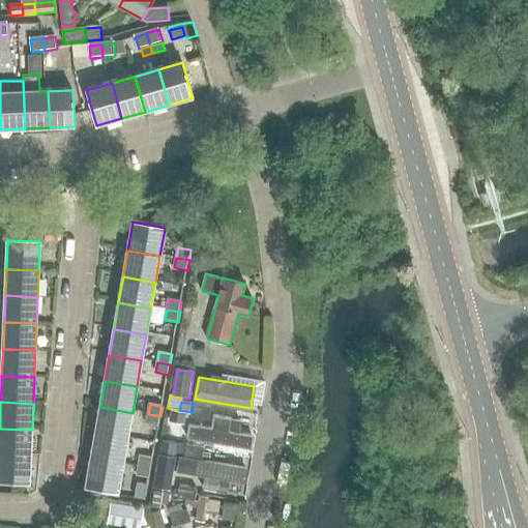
[(211,408),(195,405),(193,416),(209,419),(211,408)]
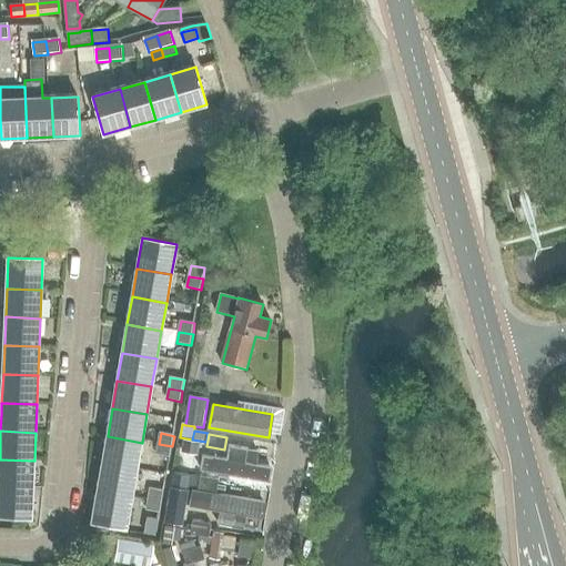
[(108,436),(102,464),(137,471),(142,443),(108,436)]
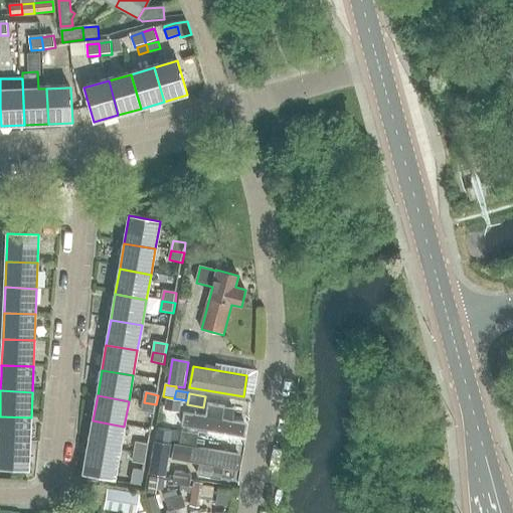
[(167,399),(166,409),(179,411),(181,401),(167,399)]
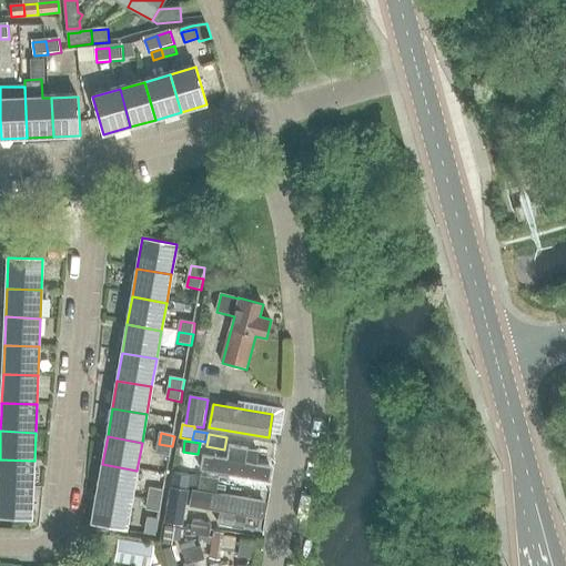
[(159,444),(157,454),(171,457),(172,446),(159,444)]
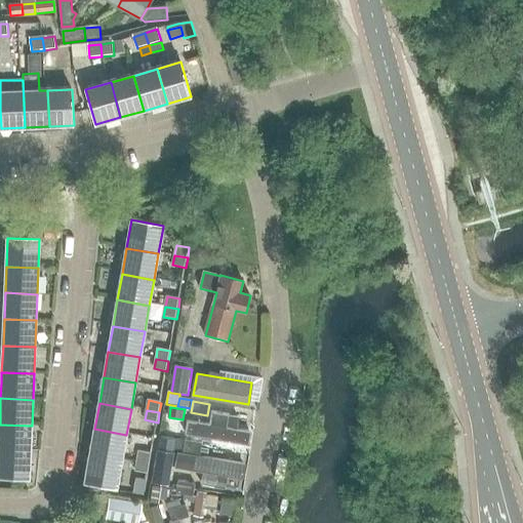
[(187,418),(185,435),(248,445),(250,430),(227,426),(228,413),(212,411),(210,421),(187,418)]
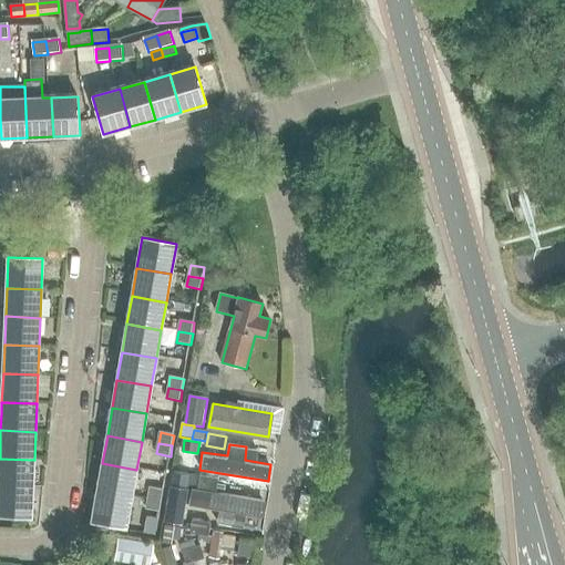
[(0,459),(0,486),(33,489),(34,460),(0,459)]
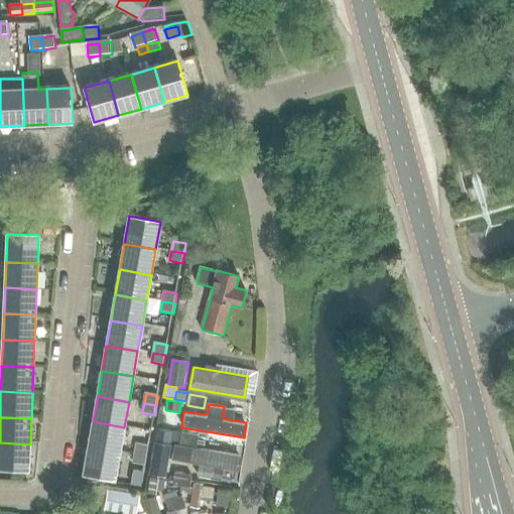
[(93,421),(89,447),(120,453),(124,427),(93,421)]
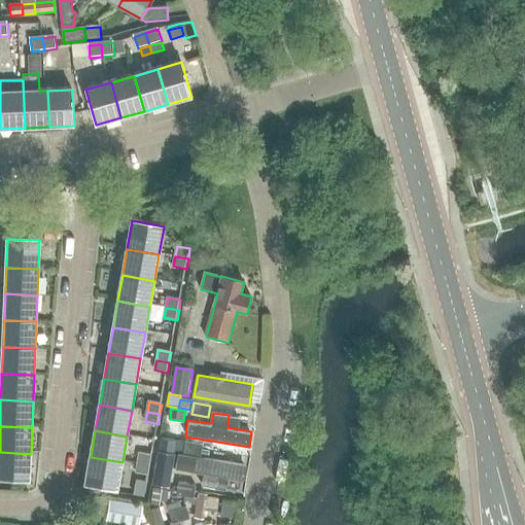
[(162,439),(160,450),(174,452),(176,441),(162,439)]
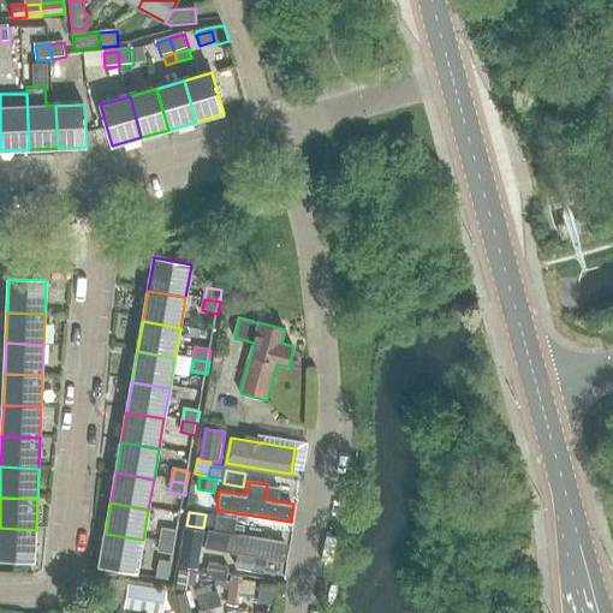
[(206,515),(203,528),(216,529),(218,517),(206,515)]
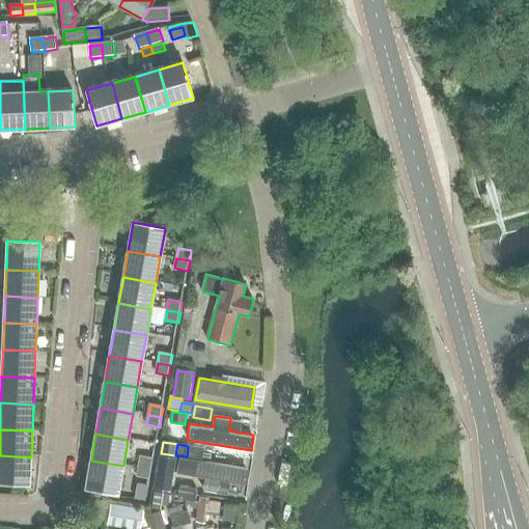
[(204,448),(188,446),(187,456),(186,458),(202,462),(204,448)]
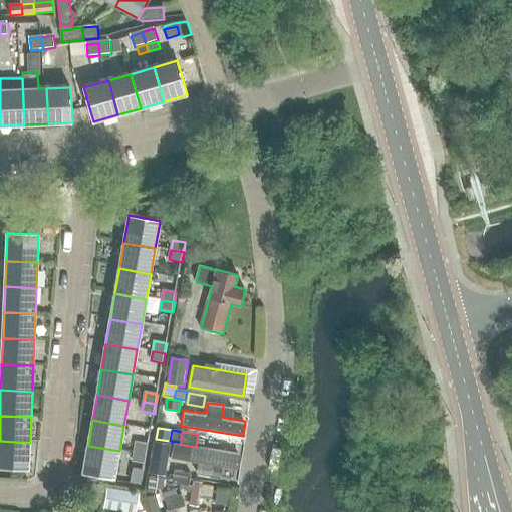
[(0,468),(29,469),(30,443),(0,441),(0,468)]
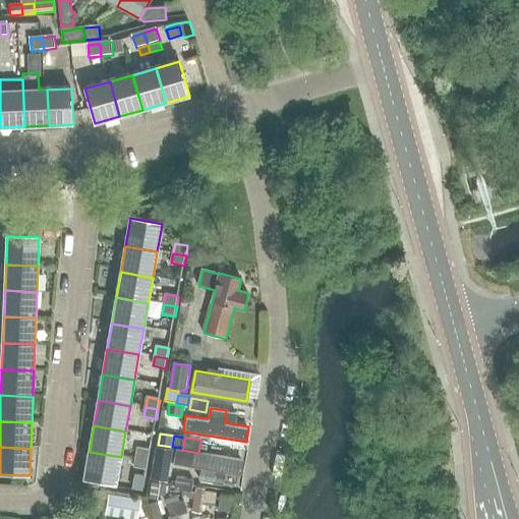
[(157,447),(152,479),(164,481),(168,457),(169,457),(170,449),(157,447)]
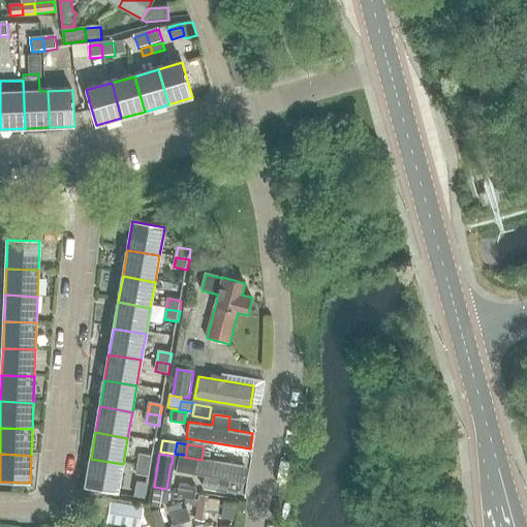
[(141,456),(138,465),(151,468),(153,458),(141,456)]
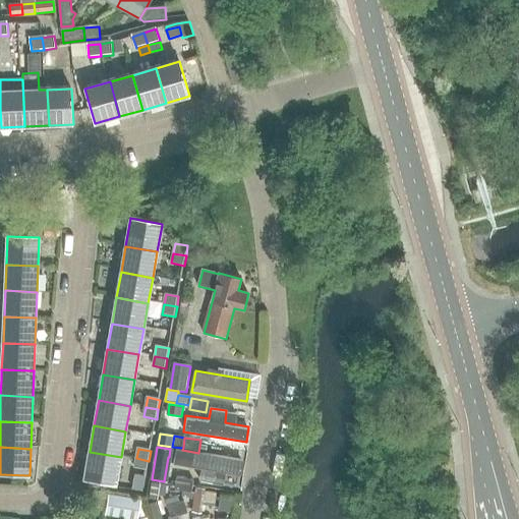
[(175,449),(173,463),(200,468),(198,480),(223,484),(225,472),(240,474),(243,461),(175,449)]
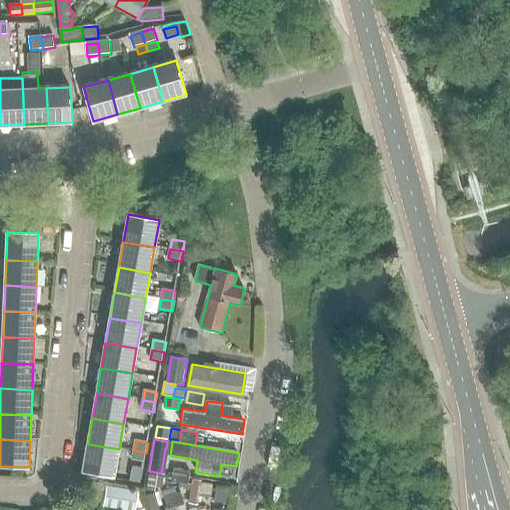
[(88,444),(83,471),(114,477),(119,449),(88,444)]
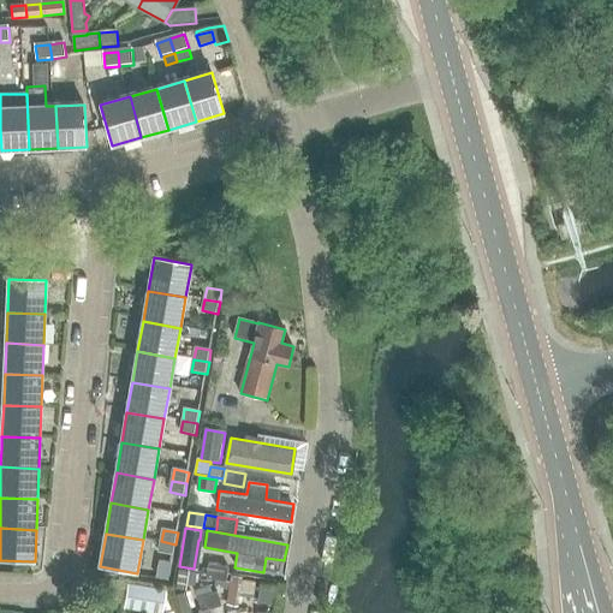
[(161,541),(159,553),(173,555),(176,545),(161,541)]
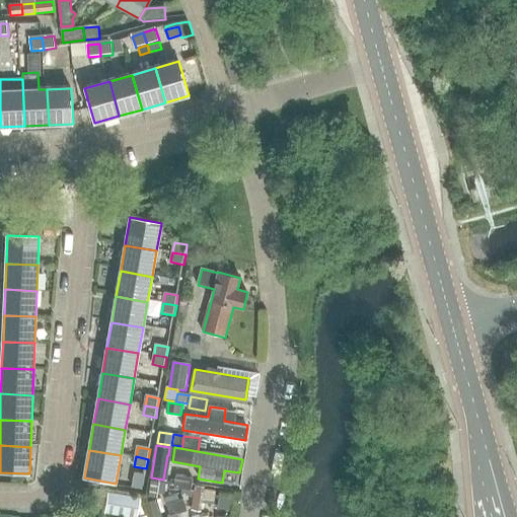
[(135,474),(133,489),(142,490),(144,475),(135,474)]
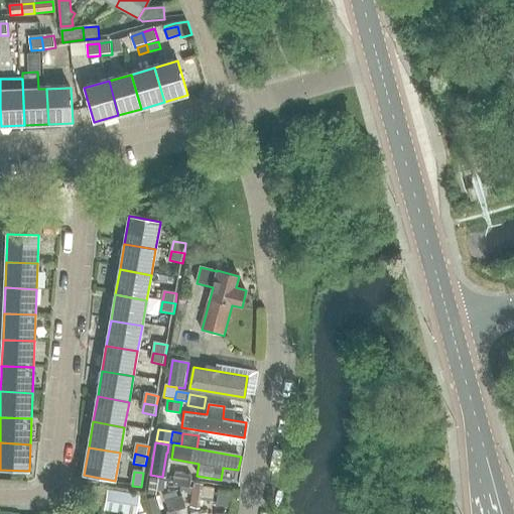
[(193,477),(175,474),(173,485),(190,488),(193,477)]
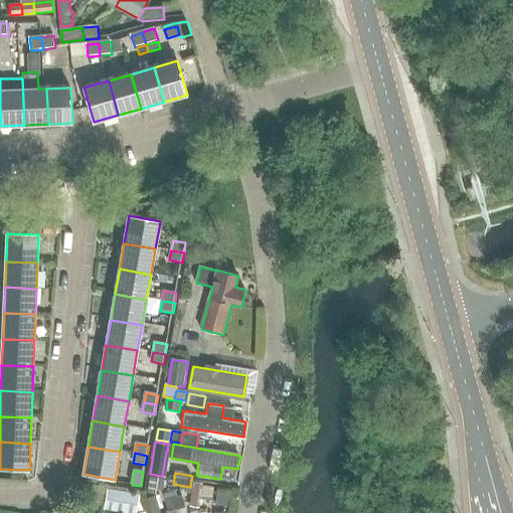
[(152,478),(149,494),(157,495),(158,490),(164,491),(166,480),(152,478)]
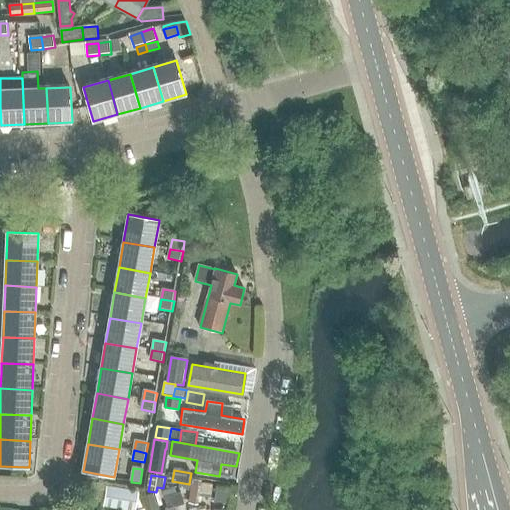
[(194,481),(190,504),(199,505),(201,494),(212,496),(214,486),(203,484),(203,482),(194,481)]
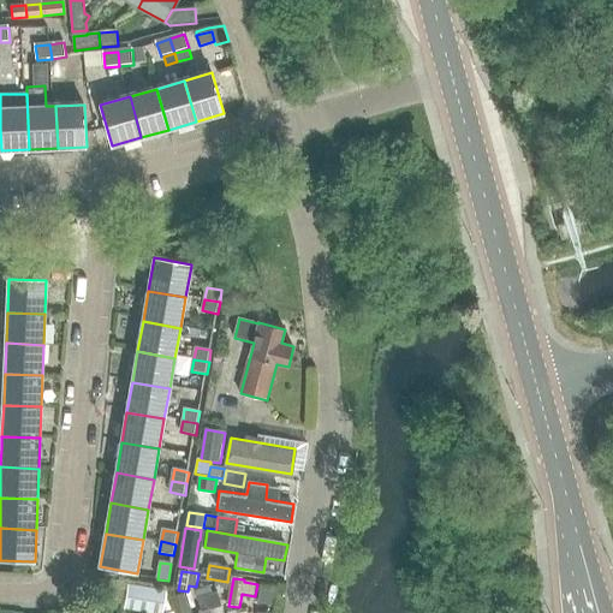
[(129,584),(124,609),(142,612),(164,612),(168,591),(129,584)]
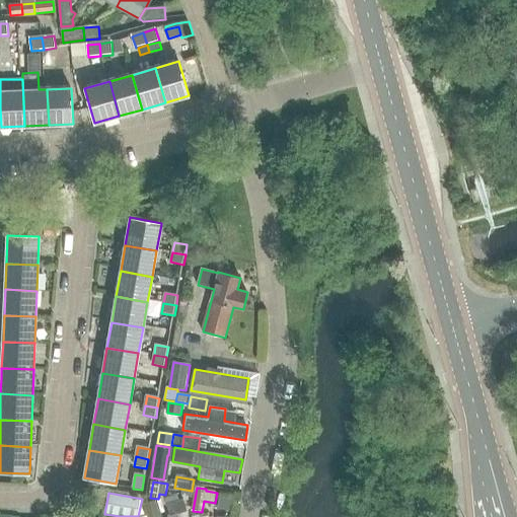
[(179,496),(166,499),(168,505),(180,501),(179,496)]
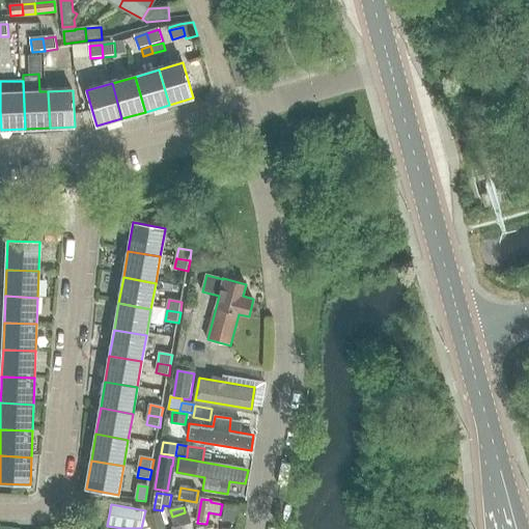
[(226,509),(224,522),(237,524),(238,511),(226,509)]
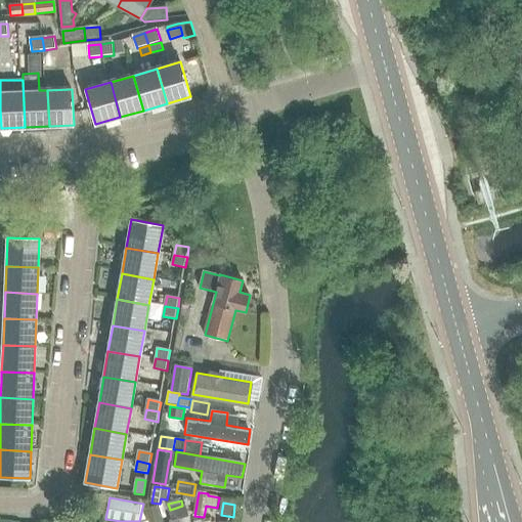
[(164,505),(151,508),(155,521),(165,521),(164,519),(167,518),(164,505)]
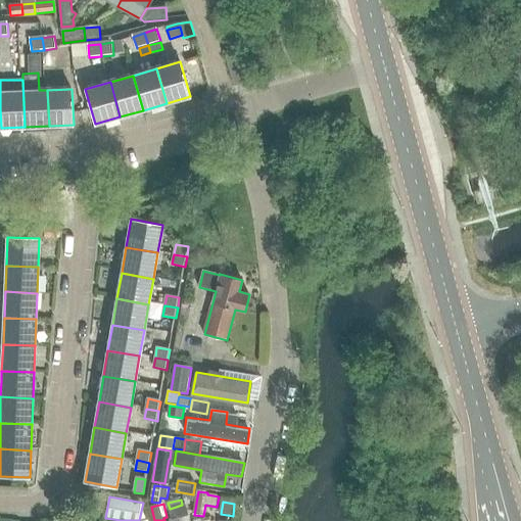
[(173,520),(189,516),(186,504),(182,505),(170,509),(173,520)]
